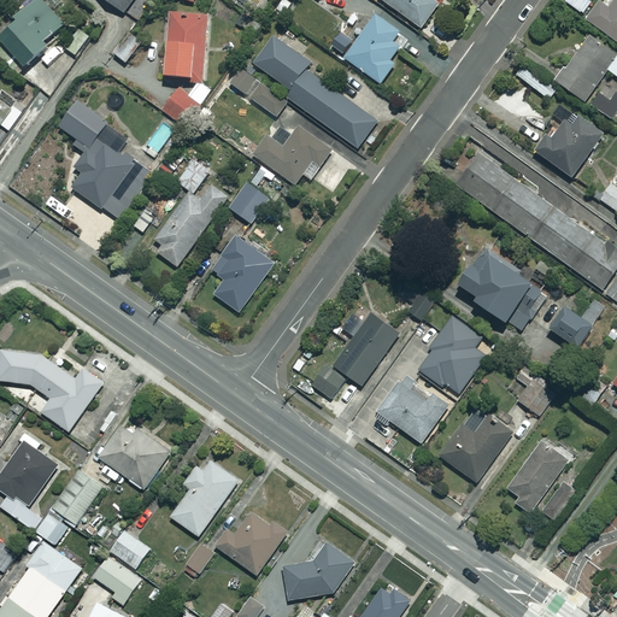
[(39,0),(35,0),(0,33),(0,37),(4,42),(0,45),(0,56),(18,77),(51,47),(46,42),(64,25),(39,0)]
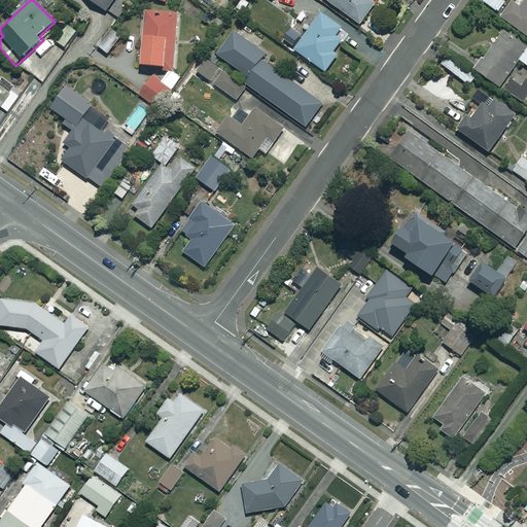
[(113,0),(90,0),(106,11),(113,0)]
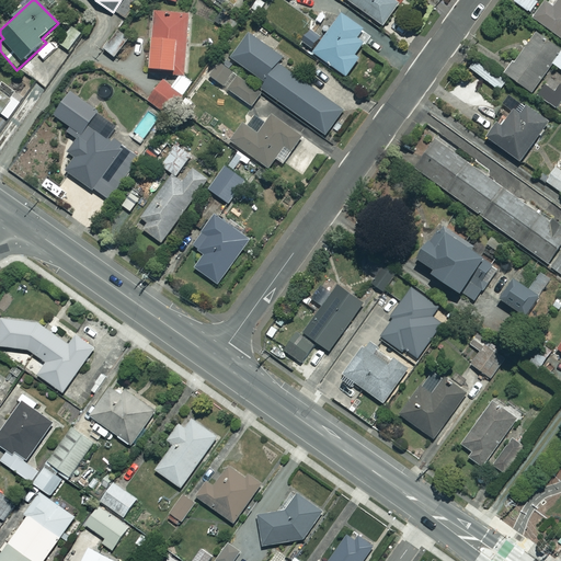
[(347,0),(382,25),(401,0),(347,0)]
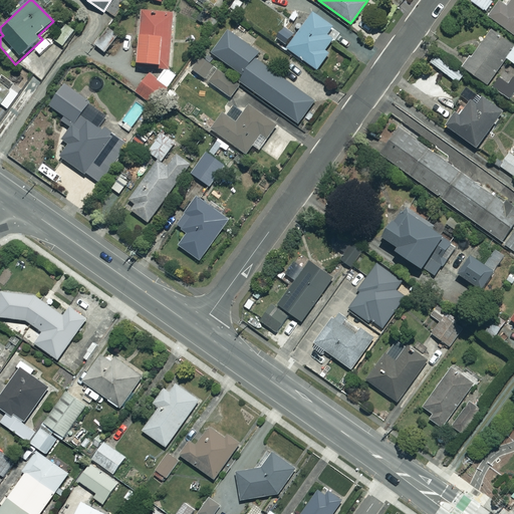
[(489,0),(469,0),(470,0),(485,11),(492,2),(489,0)]
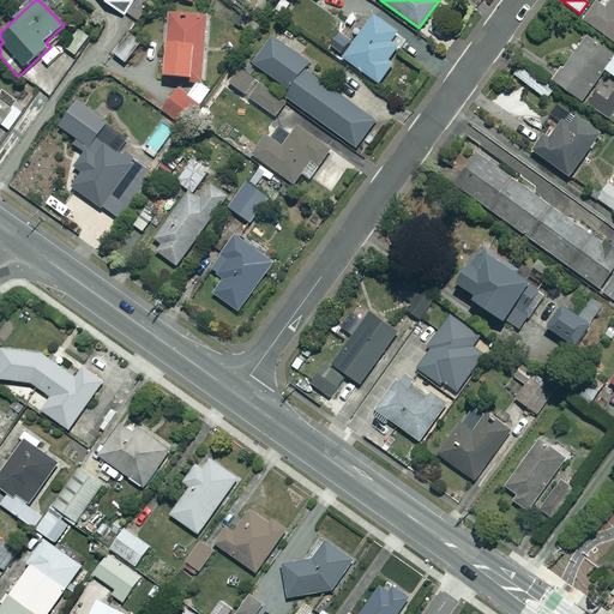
[(613,0),(593,0),(581,18),(613,41),(613,0)]
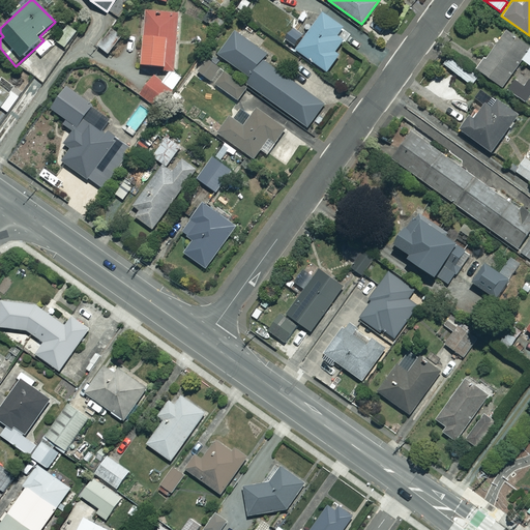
[(180,15),(146,10),(141,64),(174,68),(180,15)]
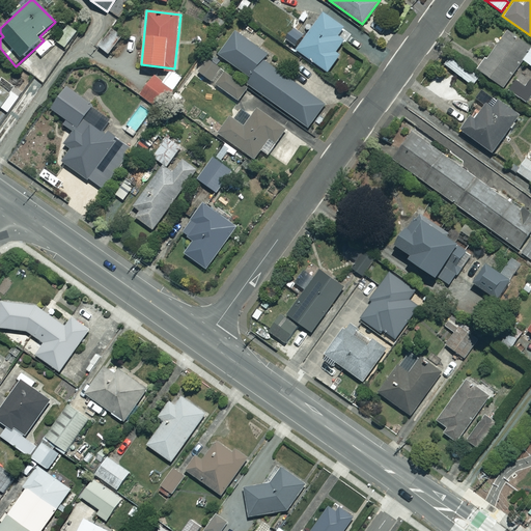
[(343,28),(325,14),(297,50),(327,72),(339,55),(335,52),(343,42),(336,36),(343,28)]
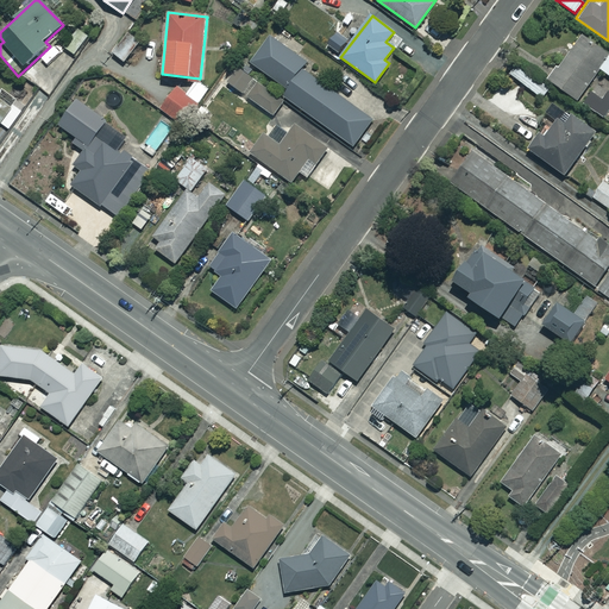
[(608,54),(579,36),(550,83),(578,101),(598,68),(608,74),(608,54)]
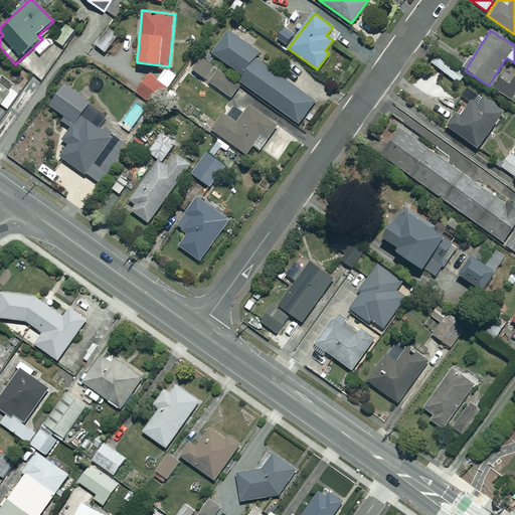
[(241,75),(254,58),(259,52),(226,31),(210,54),(241,75)]
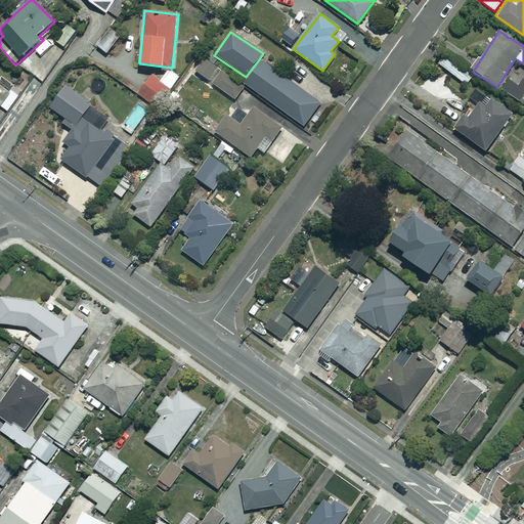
[(472,77),(443,57),(438,64),(467,84),(472,77)]
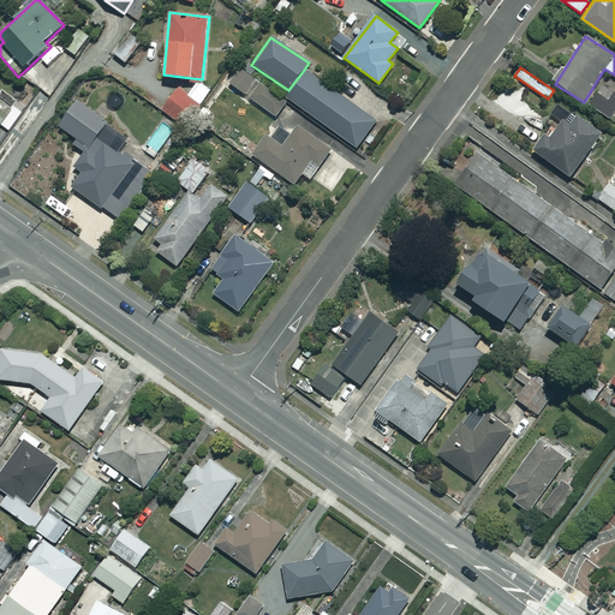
[(288,102),(282,97),(242,70),(231,85),(278,118),(288,102)]
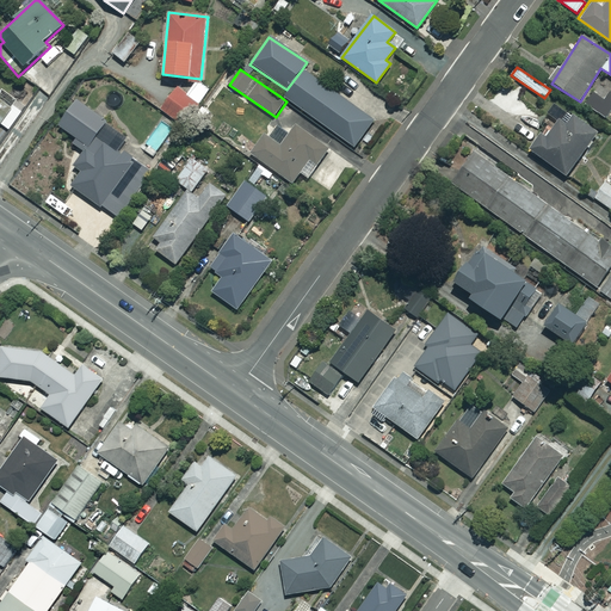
[(281,97),(287,102),(355,148),(375,118),(302,69),(287,90),(281,97)]
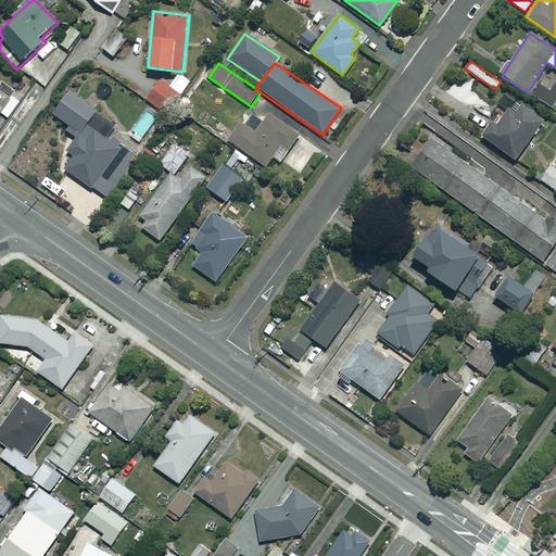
[(190,83),(179,75),(169,88),(160,80),(147,100),(167,114),(190,83)]
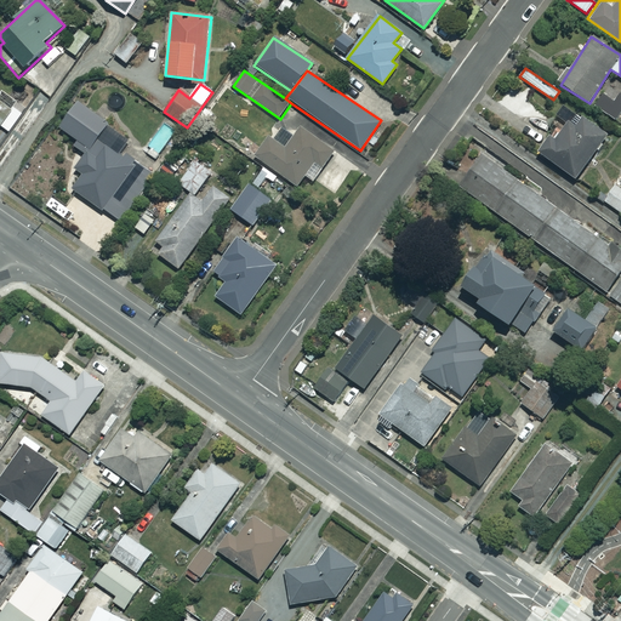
[(10,130),(21,115),(0,101),(0,96),(3,93),(0,91),(0,126),(3,124),(10,130)]
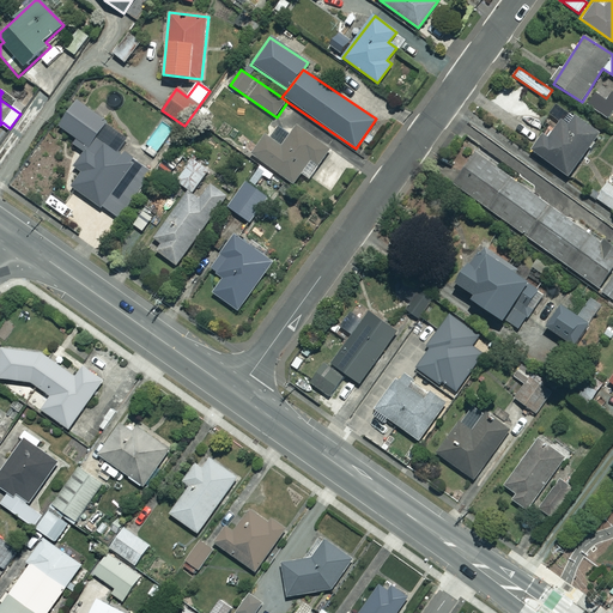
[(612,109),(612,91),(611,90),(605,97),(598,92),(588,104),(606,119),(612,109)]
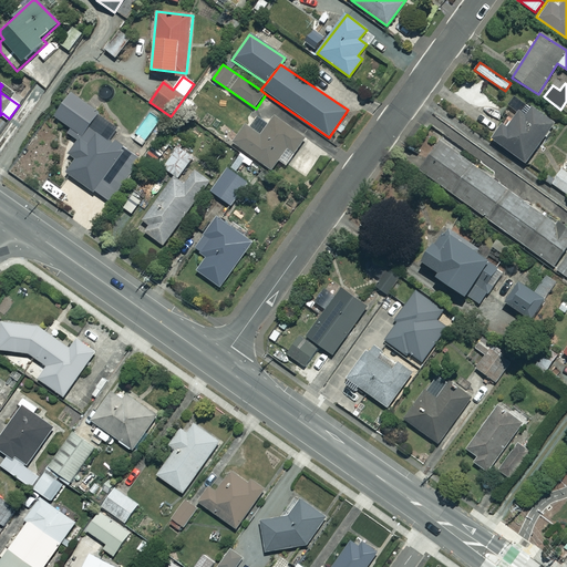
[(117,126),(71,94),(55,117),(72,129),(69,134),(79,141),(70,154),(76,158),(66,173),(111,203),(138,161),(109,141),(117,126)]
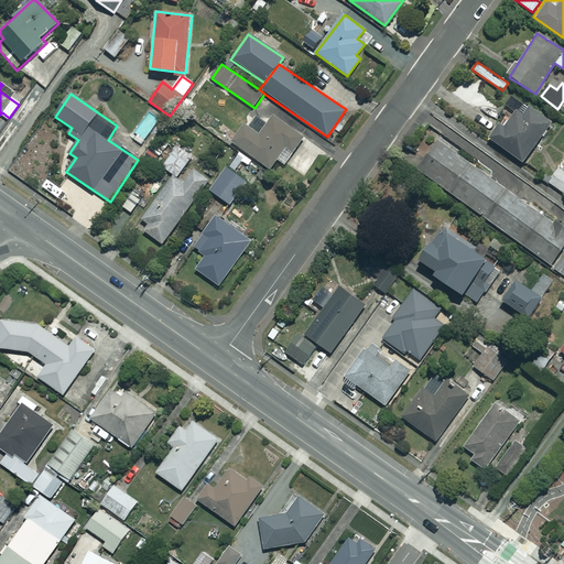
[(551,121),(511,94),(502,106),(514,114),(505,128),(500,126),(490,140),(523,162),(551,121)]
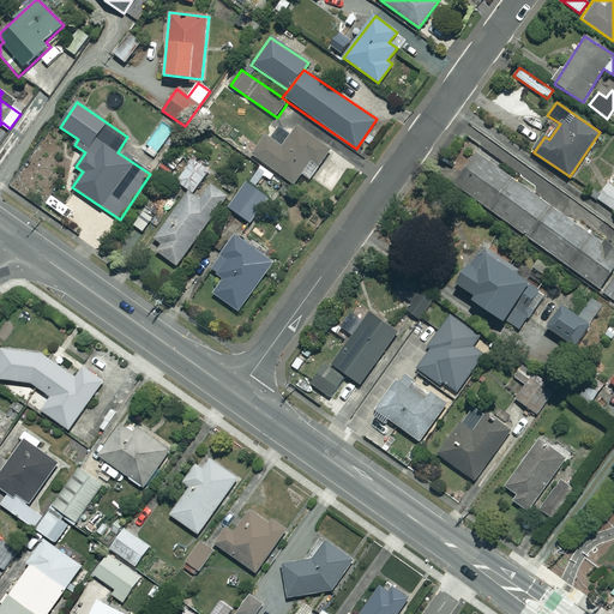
[(271,138),(266,136),(253,155),(294,185),(302,174),(309,179),(331,149),(298,126),(293,134),(280,126),(271,138)]
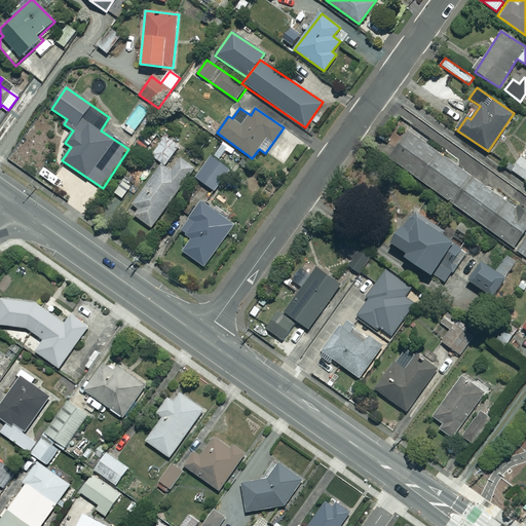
[(525,214),(409,129),(388,157),(525,256),(525,214)]
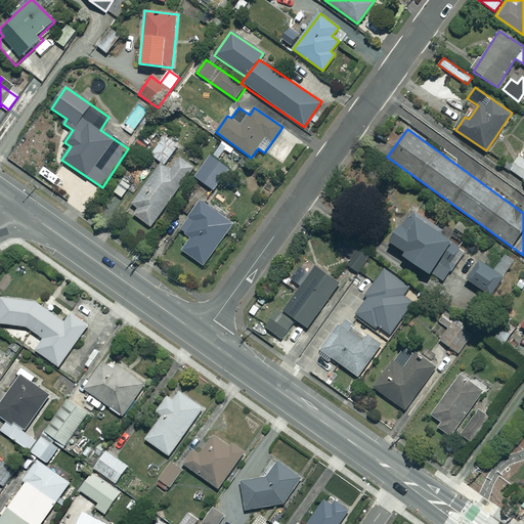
[(177,146),(161,135),(148,154),(165,165),(177,146)]
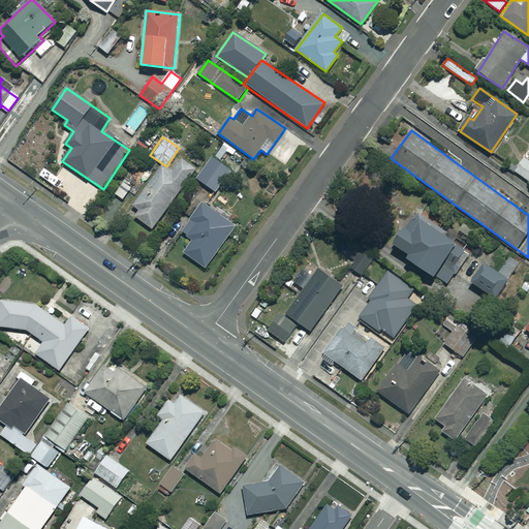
[(230,172),(212,156),(195,177),(214,192),(230,172)]
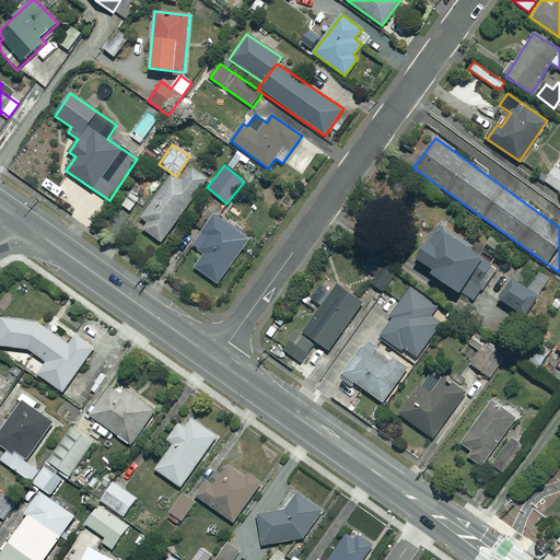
[(207,177),(190,166),(181,183),(171,176),(141,219),(149,223),(143,230),(162,243),(207,177)]
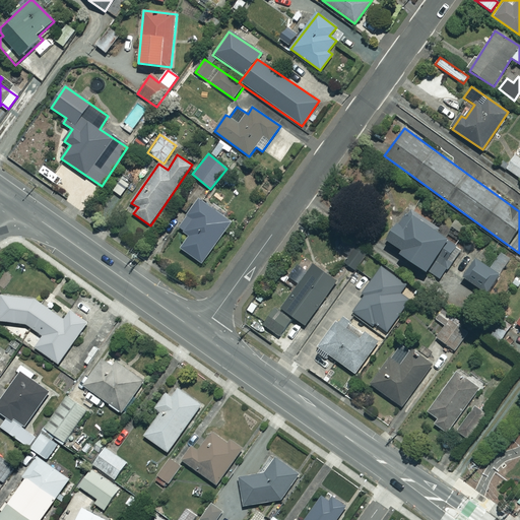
[(519,157),(515,155),(506,168),(519,178),(519,157)]
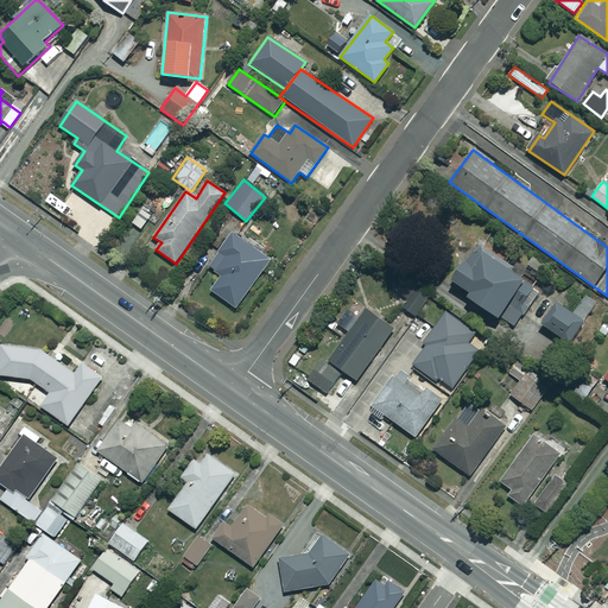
[(234,308),(270,261),(233,234),(209,266),(222,276),(210,290),(234,308)]
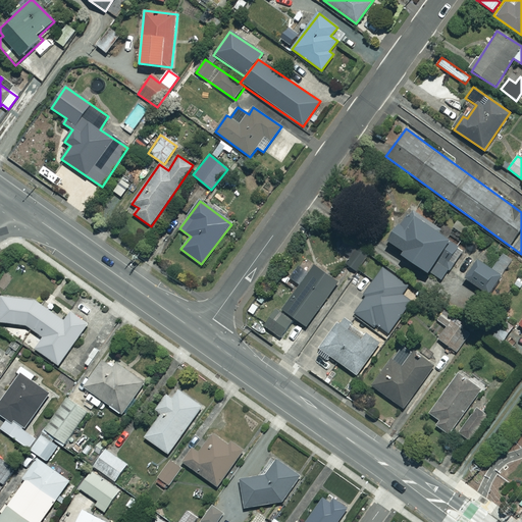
[(463,251),(409,212),(388,241),(403,251),(401,254),(440,282),(463,251)]
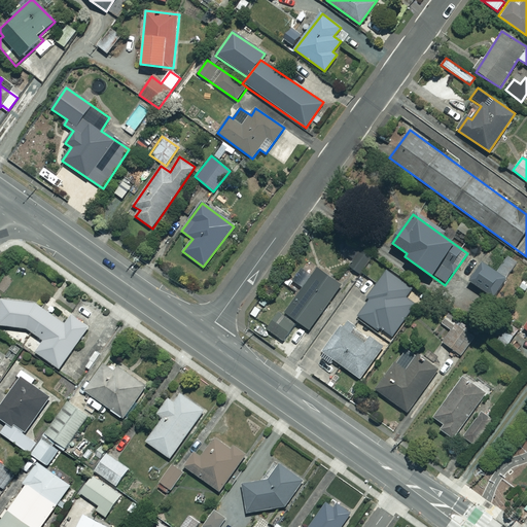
[(372,258),(374,256),(360,248),(348,267),(361,275),(372,258)]
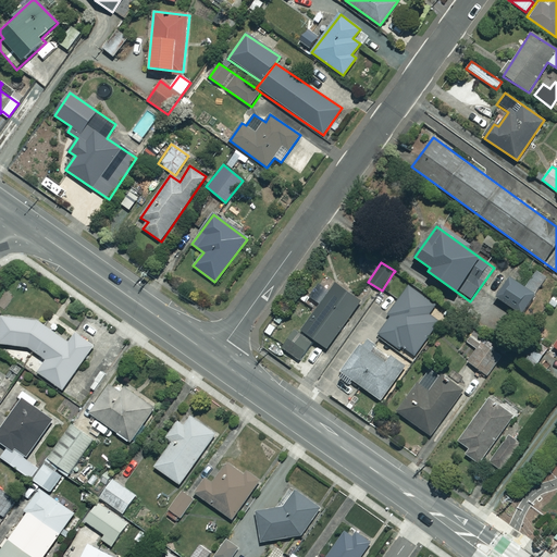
[(408,283),(393,273),(382,291),(397,300),(408,283)]
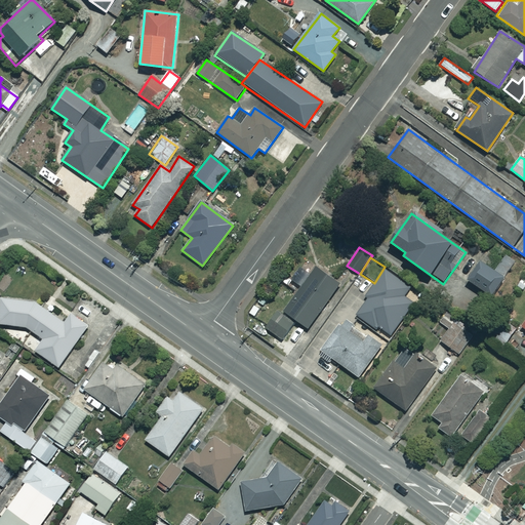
[(339,284),(306,260),(291,280),(301,287),(284,312),(309,328),(339,284)]
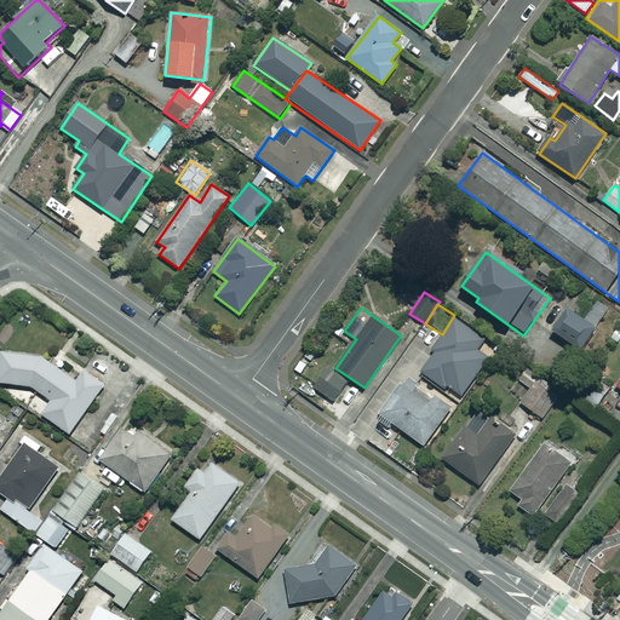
[(593,328),(568,309),(552,331),(578,350),(593,328)]
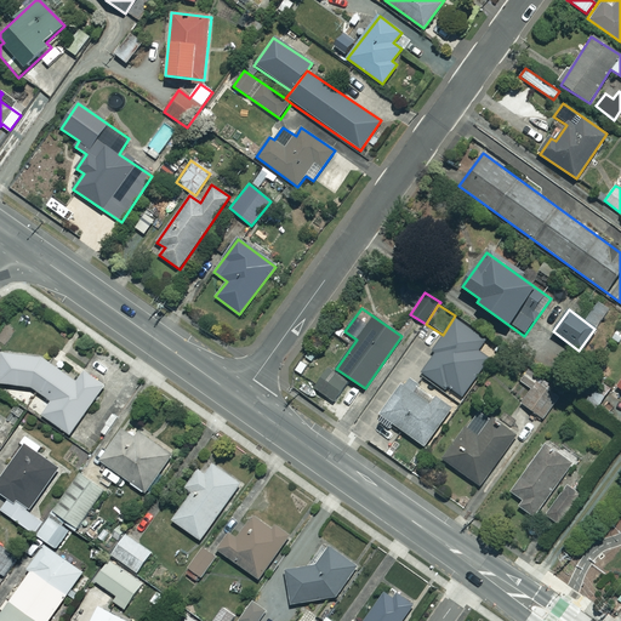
[(497,352),(455,322),(421,371),(462,400),(497,352)]
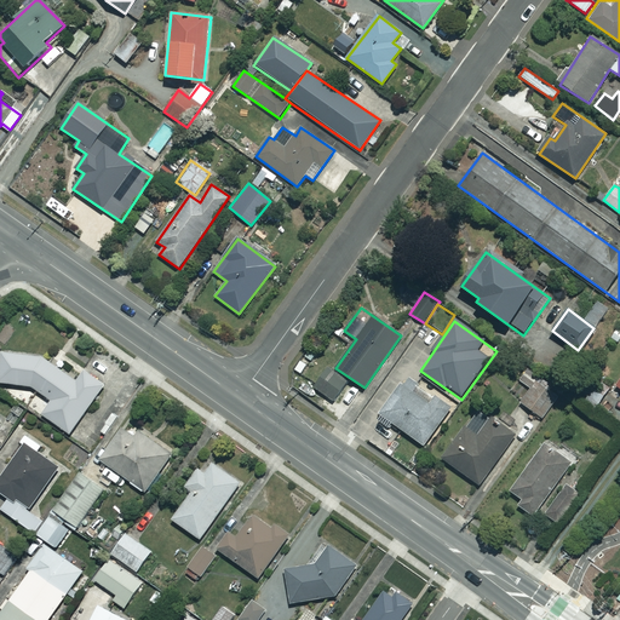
[(70,435),(104,388),(80,369),(73,380),(42,357),(0,351),(0,382),(28,386),(51,402),(42,414),(70,435)]
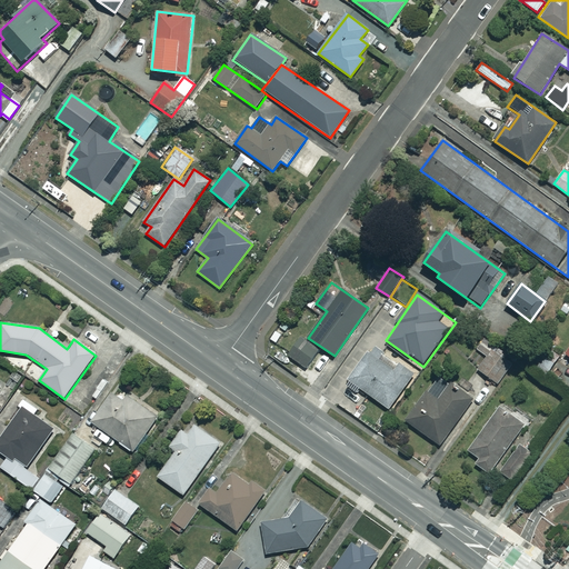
[(319,350),(302,338),(289,356),(307,368),(319,350)]
